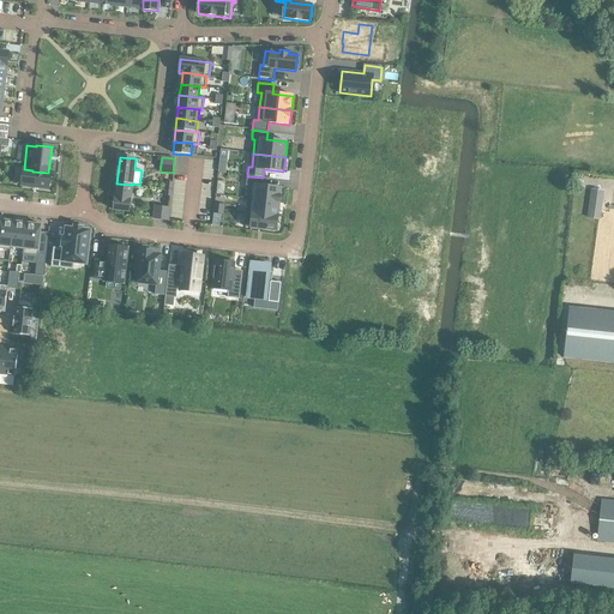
[(24,169),(22,185),(49,188),(50,173),(48,173),(32,172),(32,170),(24,169)]
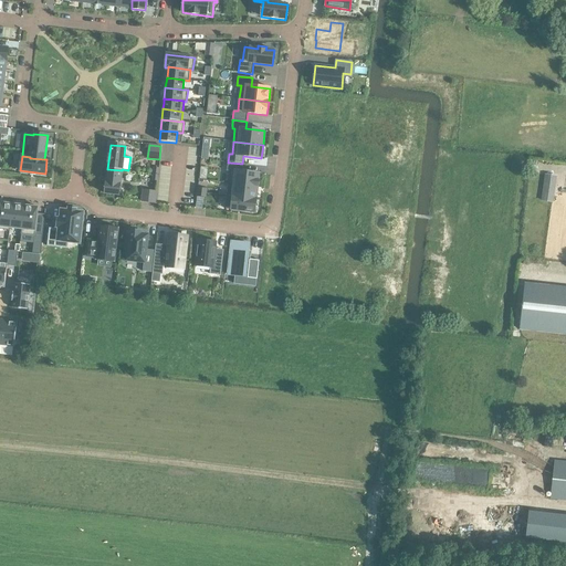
[(228,163),(227,170),(230,171),(229,184),(258,187),(260,174),(241,171),(242,164),(228,163)]
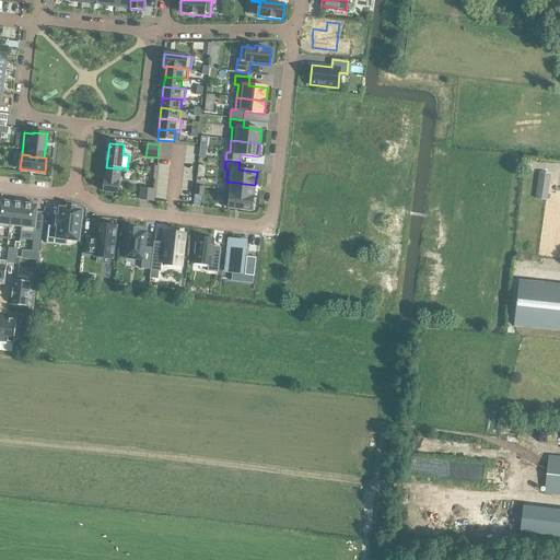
[(106,167),(104,191),(118,193),(120,168),(106,167)]
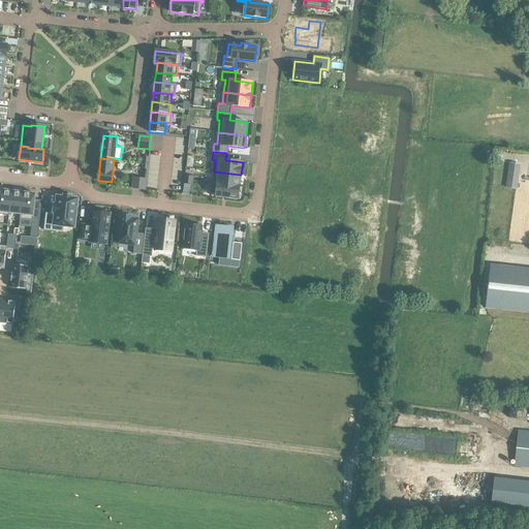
[(509,162),(505,188),(517,190),(521,164),(509,162)]
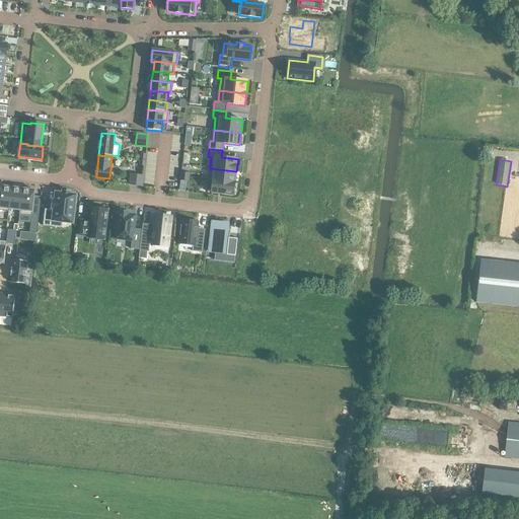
[(210,168),(208,179),(235,182),(236,171),(210,168)]
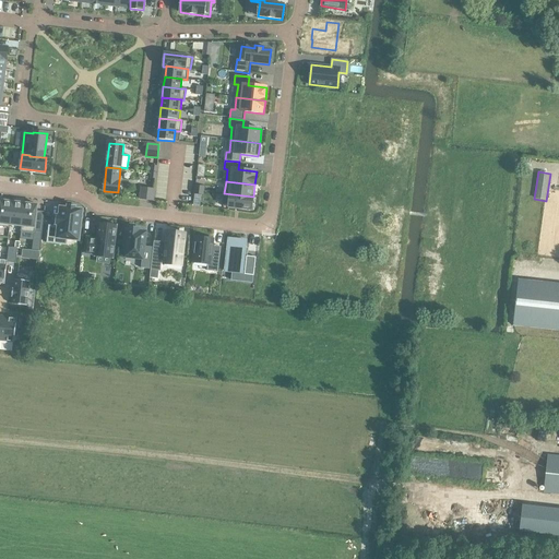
[(141,188),(140,199),(153,201),(155,189),(141,188)]
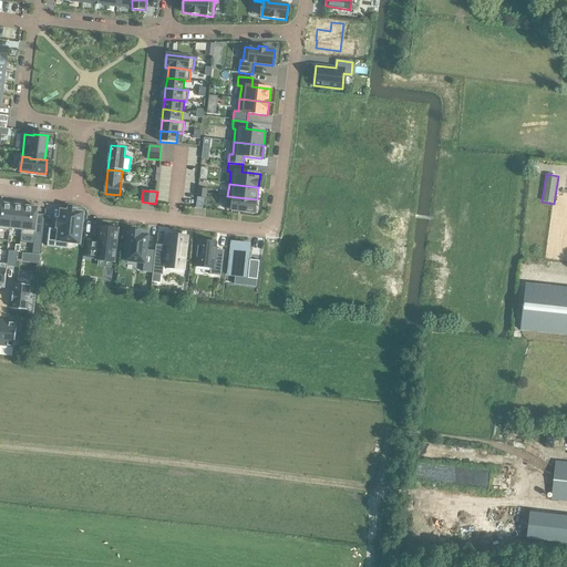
[(227,196),(226,209),(255,213),(257,199),(227,196)]
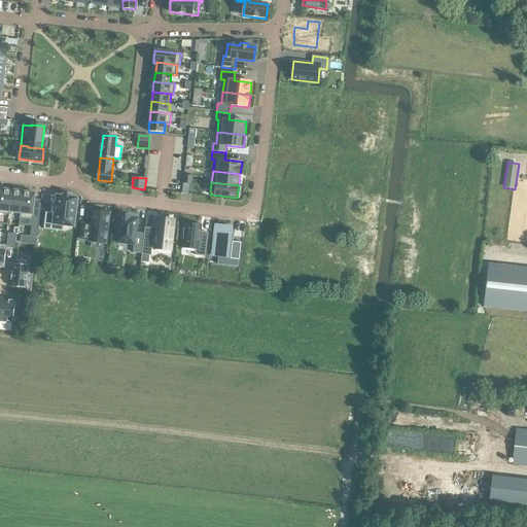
[(0,187),(0,213),(9,215),(9,213),(11,189),(0,187)]
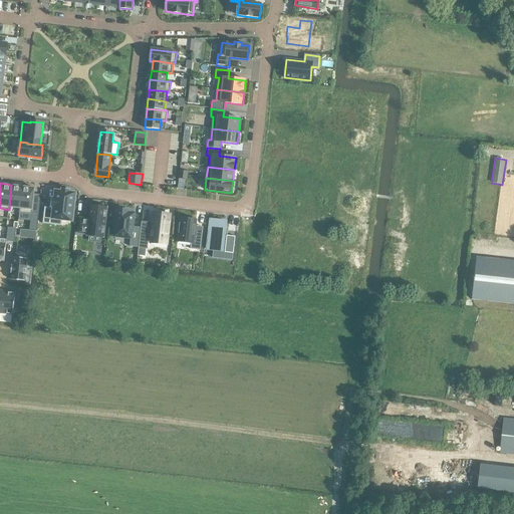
[(11,185),(9,208),(19,209),(20,209),(23,187),(11,185)]
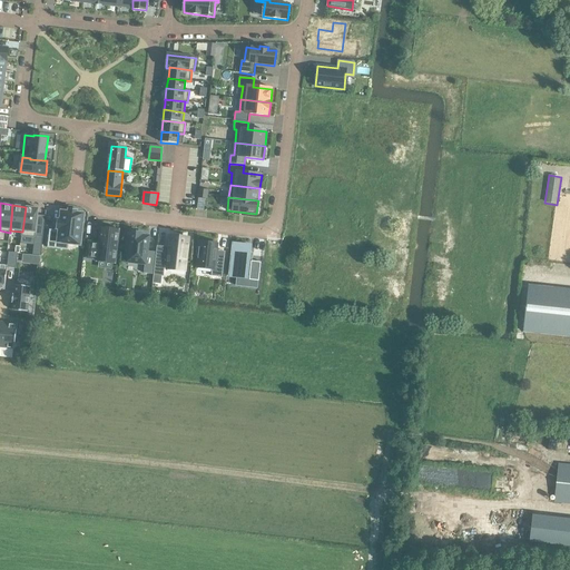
[(21,232),(21,236),(35,238),(33,245),(33,249),(41,251),(42,237),(36,236),(36,234),(38,215),(39,208),(26,207),(22,232),(21,232)]
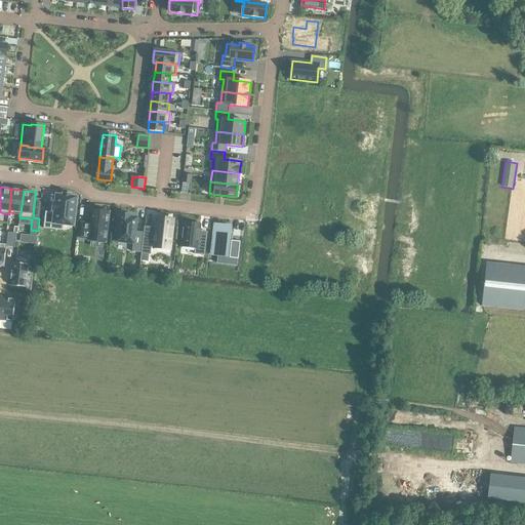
[(45,212),(44,229),(63,231),(64,226),(75,227),(77,197),(71,197),(71,195),(63,194),(63,196),(55,195),(55,203),(53,203),(52,211),(54,212),(54,213),(45,212)]
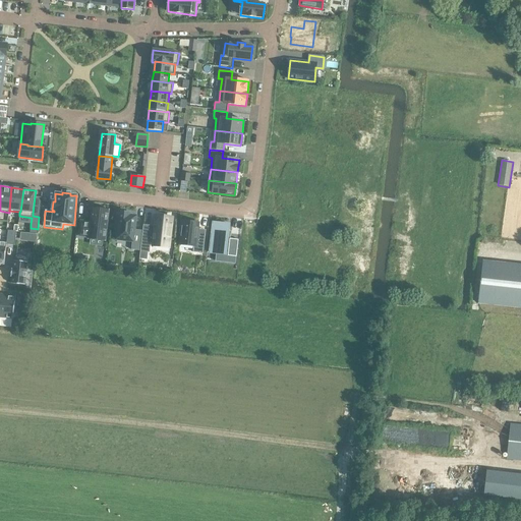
[(80,221),(79,236),(89,238),(89,239),(91,239),(103,240),(105,241),(109,211),(105,210),(105,208),(97,207),(97,209),(92,209),(91,222),(80,221)]
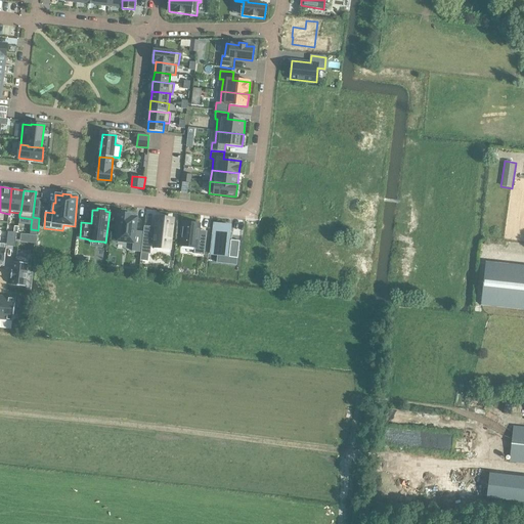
[(118,216),(117,225),(119,226),(117,242),(133,244),(132,252),(141,253),(143,232),(135,231),(137,218),(131,217),(131,216),(120,215),(120,216),(118,216)]
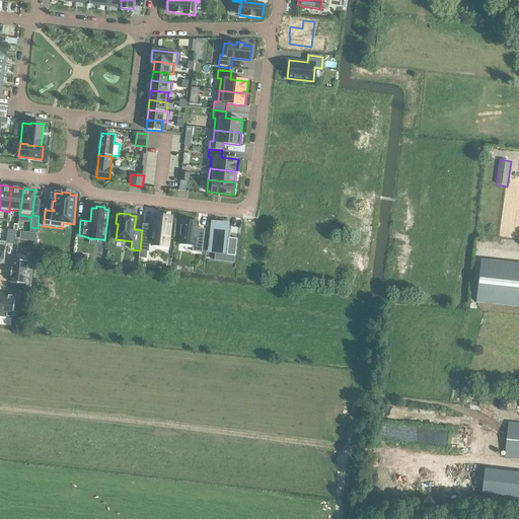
[(140,250),(147,251),(149,251),(150,241),(152,241),(169,243),(172,217),(155,215),(154,225),(154,227),(143,226),(142,230),(140,250)]
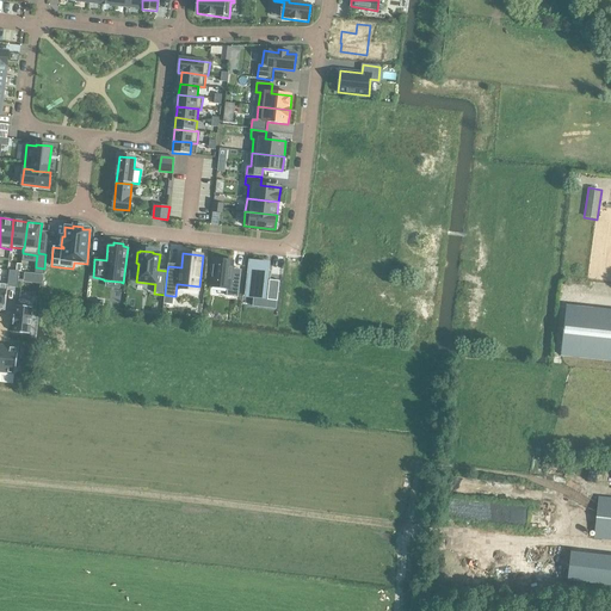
[(211,265),(210,275),(211,276),(210,287),(227,289),(226,296),(239,297),(241,276),(233,275),(233,269),(234,263),(214,260),(213,265),(211,265)]
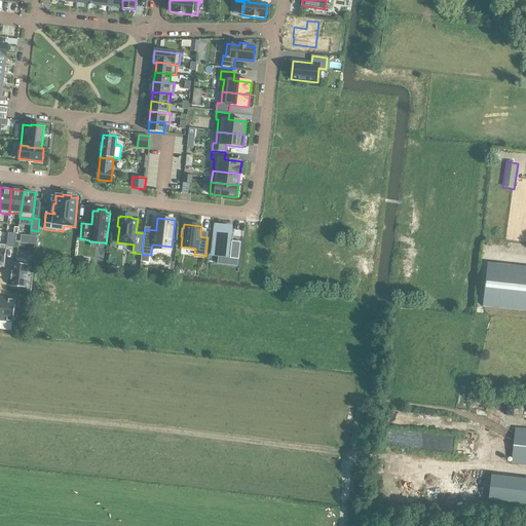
[(216,225),(213,255),(219,256),(218,264),(226,264),(227,255),(230,255),(229,258),(238,260),(240,242),(233,241),(232,241),(231,243),(228,243),(229,233),(230,227),(216,225)]
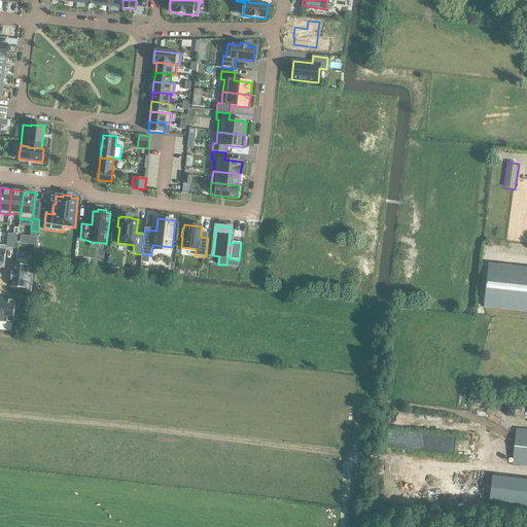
[(7,246),(6,247),(15,248),(16,235),(14,234),(8,234),(7,246)]
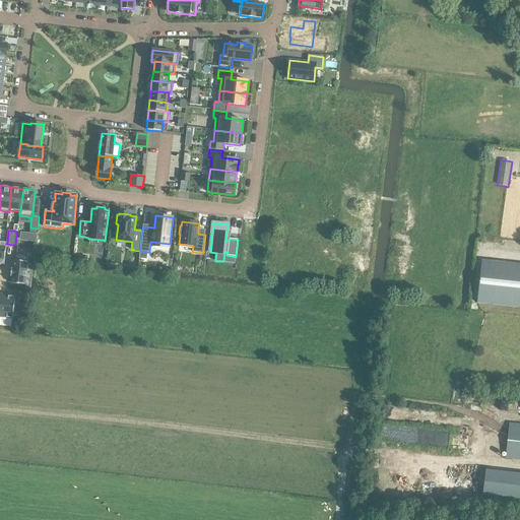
[(12,268),(11,276),(12,276),(11,283),(25,284),(27,262),(28,256),(16,255),(16,260),(13,260),(13,268),(12,268)]
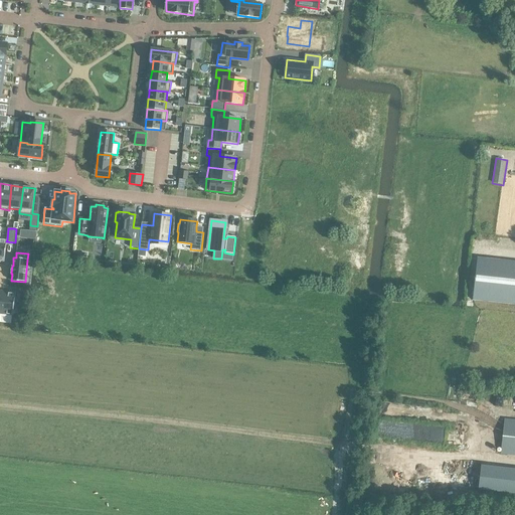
[(473,300),(473,301),(514,305),(514,261),(478,258),(477,258),(475,284),(473,300)]
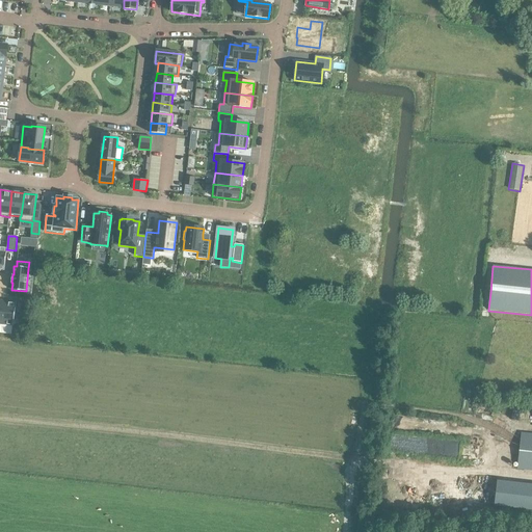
[(3,301),(0,324),(14,326),(16,302),(3,301)]
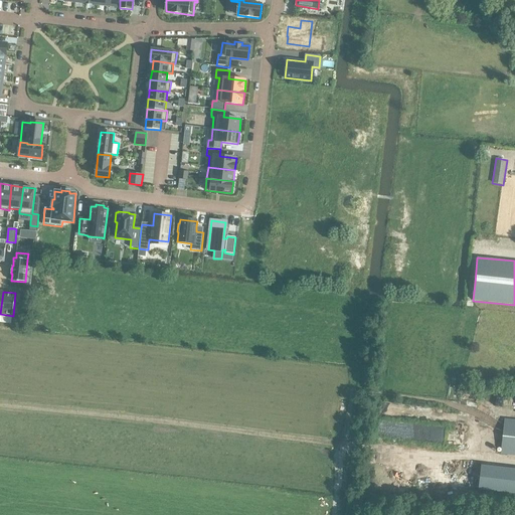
[(501,454),(514,455),(514,419),(505,419),(501,454)]
